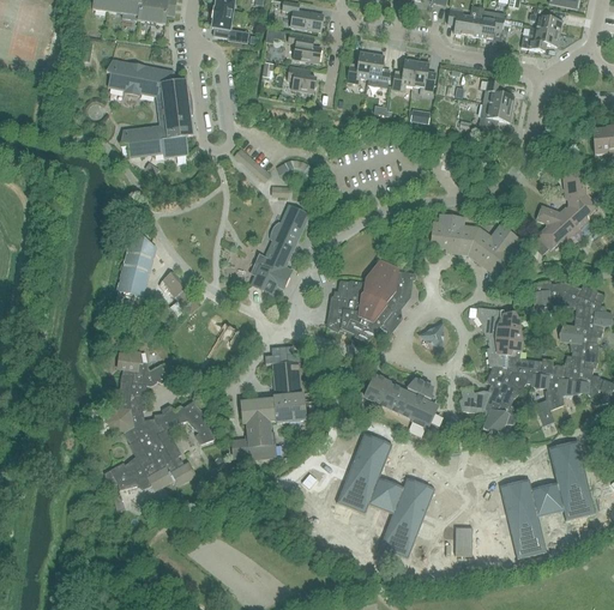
[(94,0),(92,8),(108,11),(109,0),(94,0)]
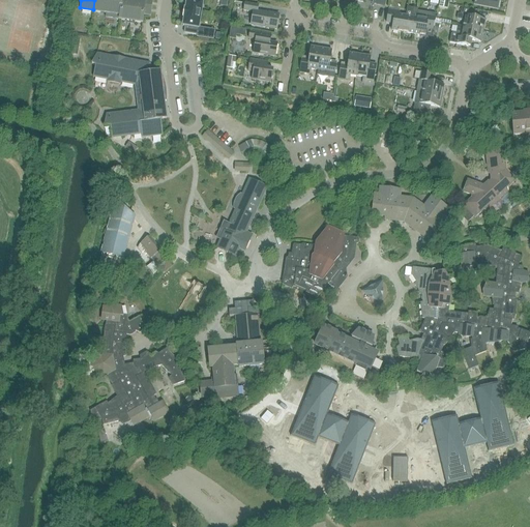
[(106,15),(118,17),(120,0),(94,0),(93,9),(106,10),(106,15)]
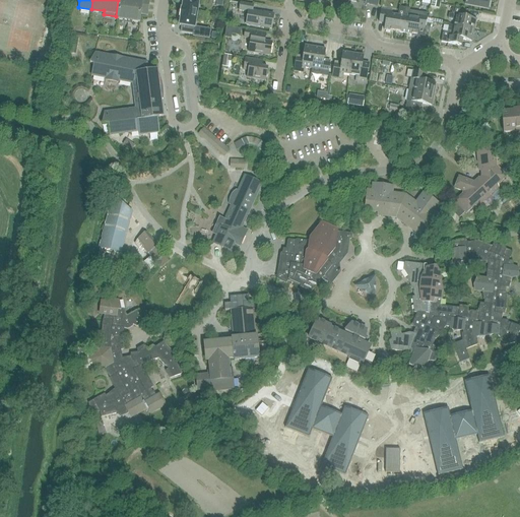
[(118,0),(116,16),(128,18),(140,19),(141,11),(142,1),(142,0),(118,0)]
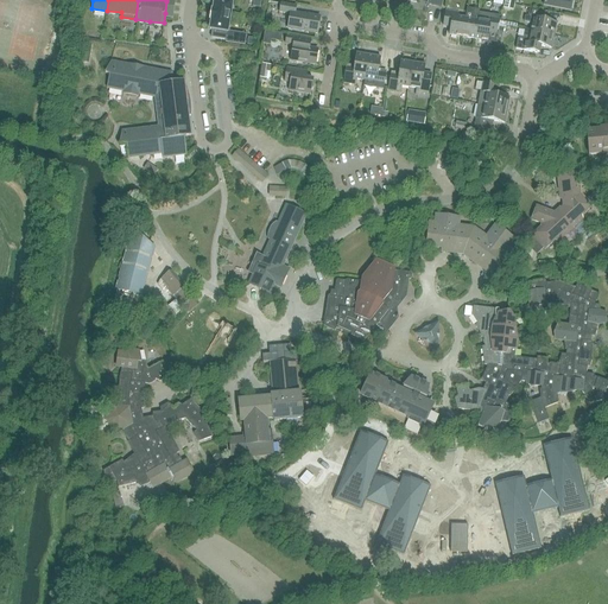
[(227,30),(232,1),(228,0),(214,0),(213,7),(211,7),(210,17),(211,17),(210,26),(213,27),(211,35),(226,37),(227,30)]
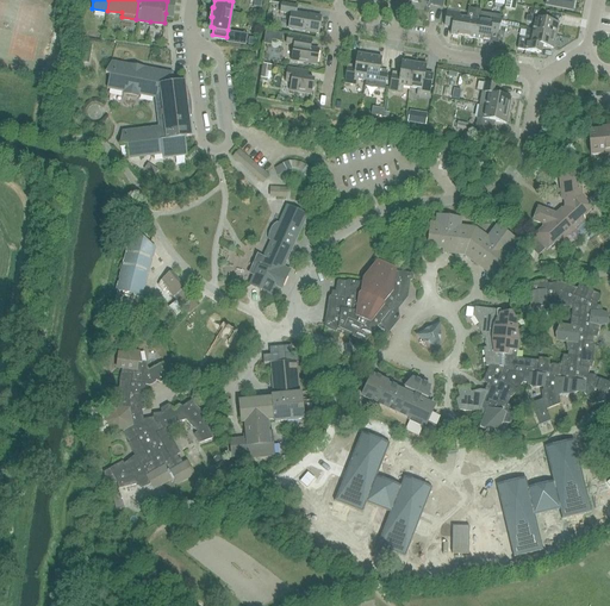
[(322,14),(305,11),(297,10),(298,2),(282,0),(281,8),(292,10),(288,25),(318,31),(322,14)]
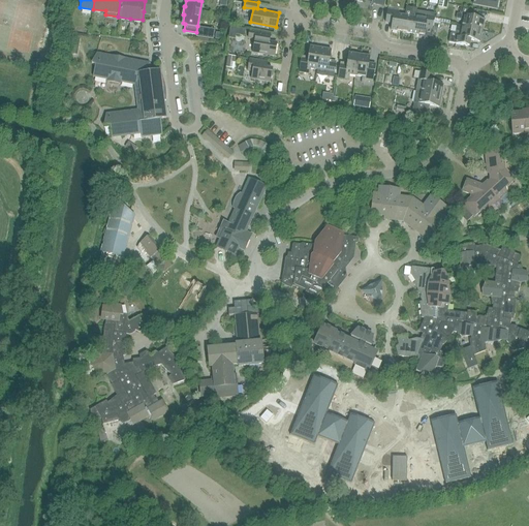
[(413,32),(417,8),(417,6),(406,4),(404,13),(405,13),(402,30),(413,32)]
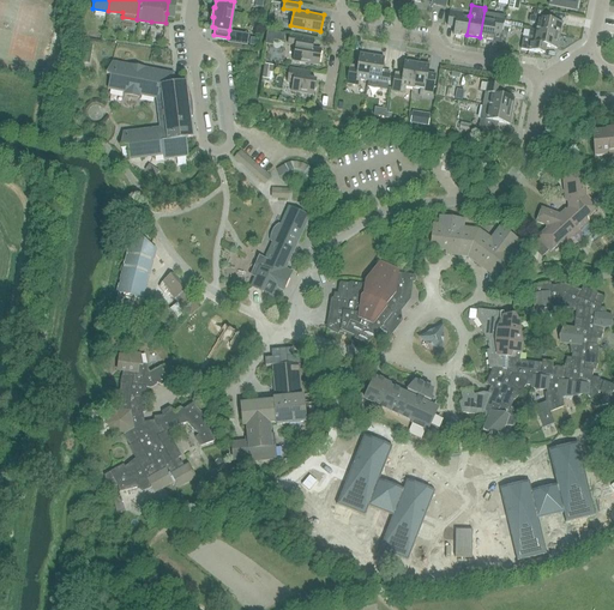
[(539,20),(536,28),(559,32),(561,20),(548,17),(549,10),(535,6),(533,19),(539,20)]
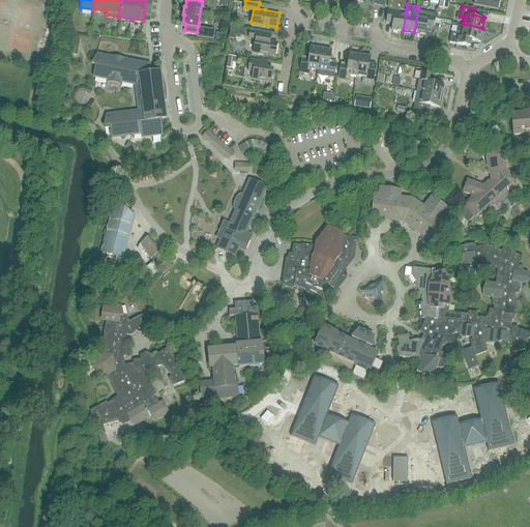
[(406,13),(405,13),(400,12),(401,8),(388,6),(386,20),(392,21),(391,28),(403,30),(406,13)]
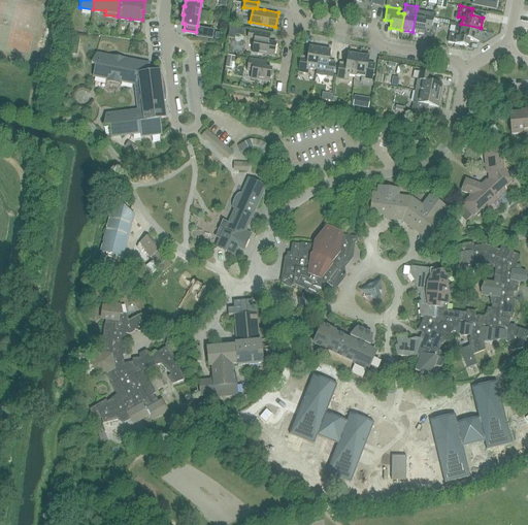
[(434,11),(417,8),(413,32),(424,33),(425,26),(432,27),(434,13),(434,11)]
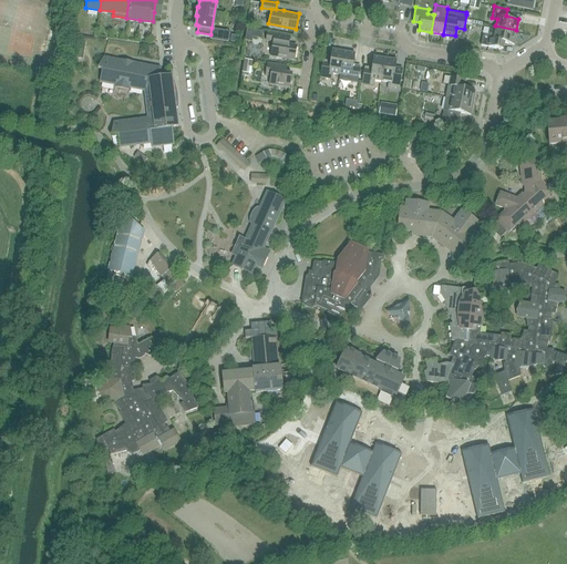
[(514,42),(516,30),(495,26),(491,24),(488,32),(483,34),(482,42),(501,45),(502,40),(514,42)]
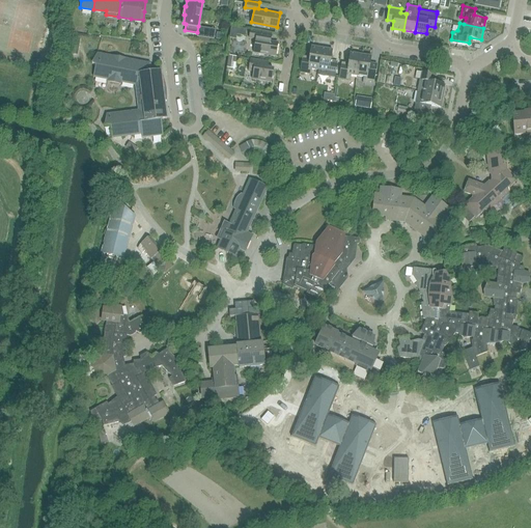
[(54,26),(47,24),(44,34),(52,36),(54,26)]
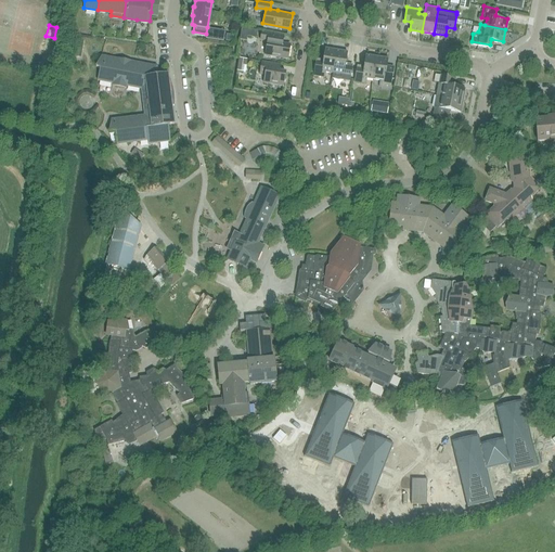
[(284,33),(261,29),(260,39),(267,39),(265,53),(288,58),(291,41),(283,40),(284,33)]
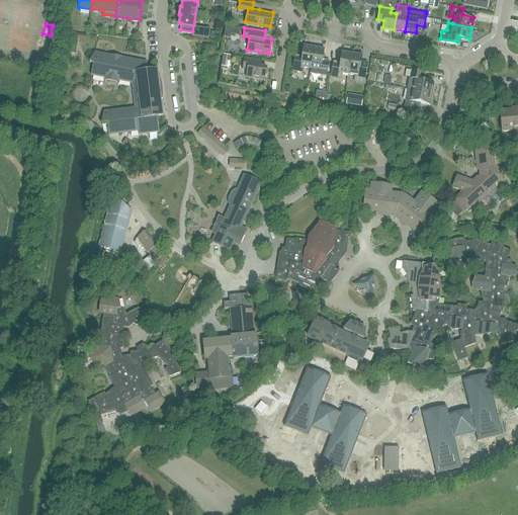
[(311,66),(314,45),(303,43),(300,56),(294,55),(292,67),(304,69),(304,65),(311,66)]
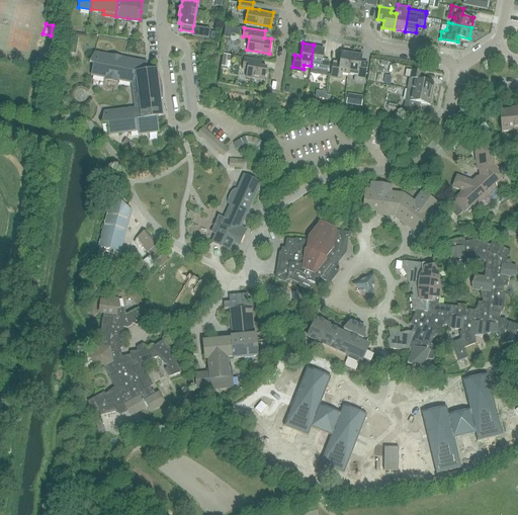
[(324,47),(314,45),(311,66),(317,67),(316,72),(326,73),(328,61),(322,60),(324,47)]
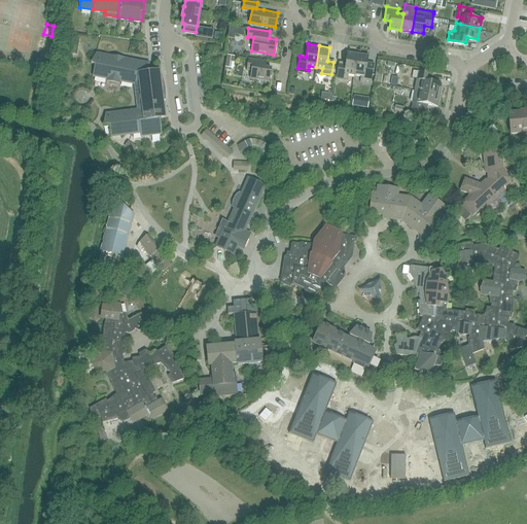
[(55,49),(45,47),(43,56),(54,58),(55,49)]
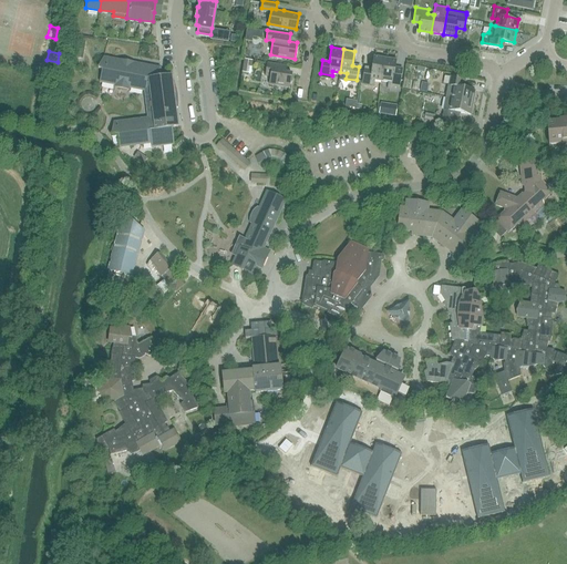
[(382,80),(385,55),(373,54),(371,69),(364,68),(361,81),(374,83),(375,79),(382,80)]
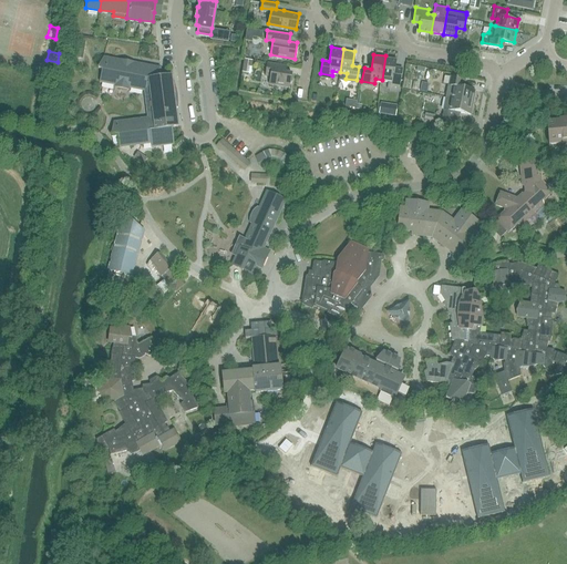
[(176,88),(175,81),(172,82),(172,73),(161,74),(160,65),(134,61),(134,60),(120,58),(104,55),(98,65),(102,68),(100,80),(115,83),(115,85),(129,88),(129,85),(144,89),(148,116),(113,120),(112,131),(117,132),(120,145),(151,141),(152,144),(174,142),(172,125),(177,125),(177,123),(177,119),(175,105),(177,105),(178,100),(177,93),(176,88)]
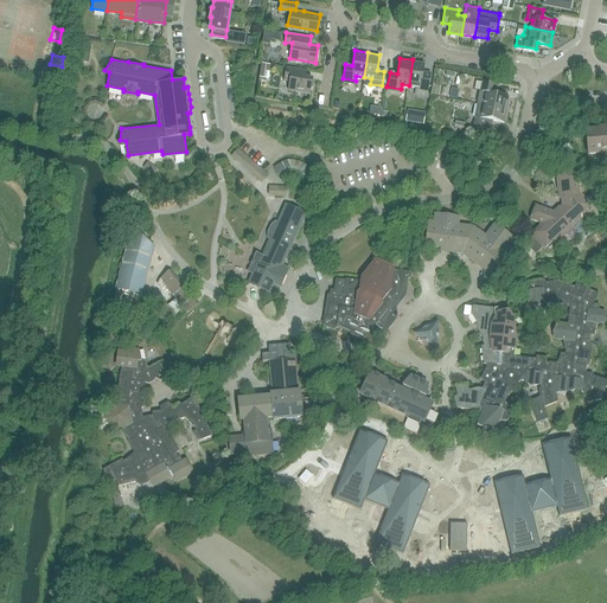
[(425,62),(413,59),(409,85),(416,87),(415,91),(428,94),(430,78),(421,77),(425,62)]
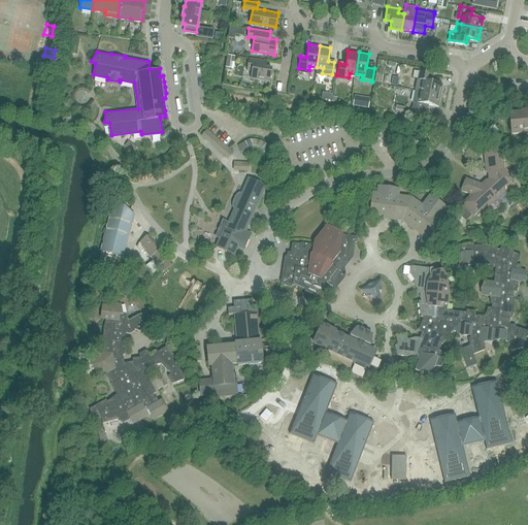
[(233,53),(227,53),(225,65),(232,66),(233,53)]
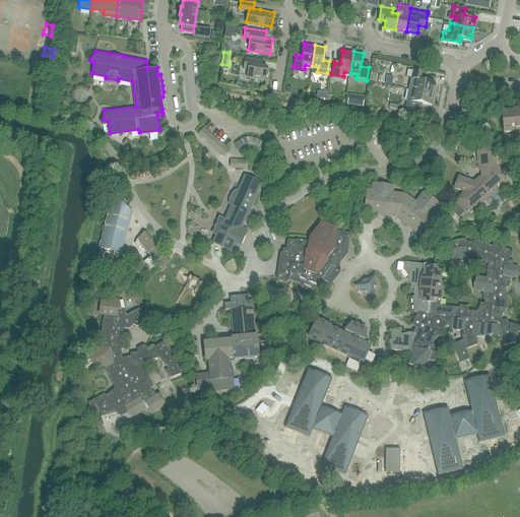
[(262,58),(250,56),(245,55),(243,68),(248,69),(248,75),(265,78),(267,65),(261,64),(262,58)]
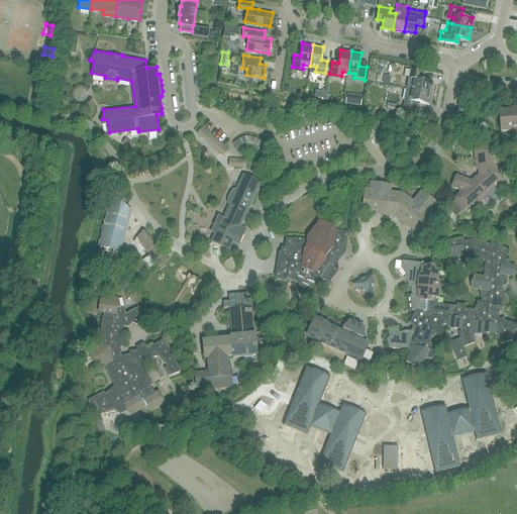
[(412,81),(411,88),(431,92),(433,81),(422,78),(423,71),(410,68),(408,81),(412,81)]
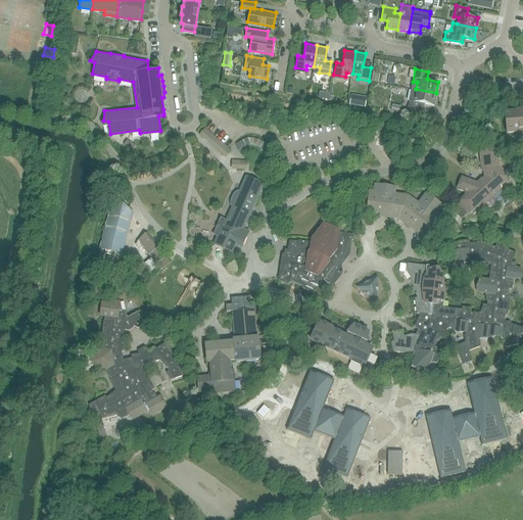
[(397,78),(388,76),(387,83),(395,84),(397,78)]
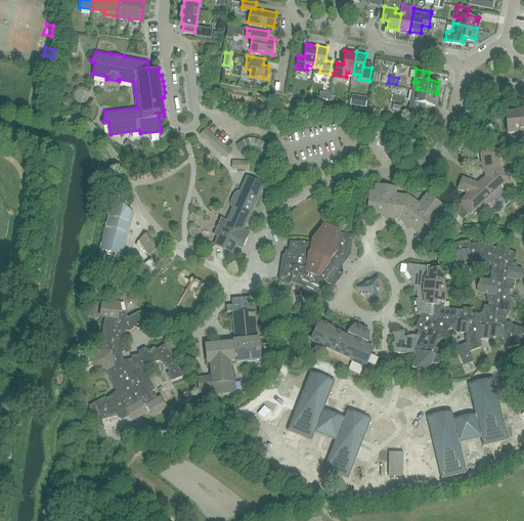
[(333,83),(323,82),(323,90),(332,91),(333,83)]
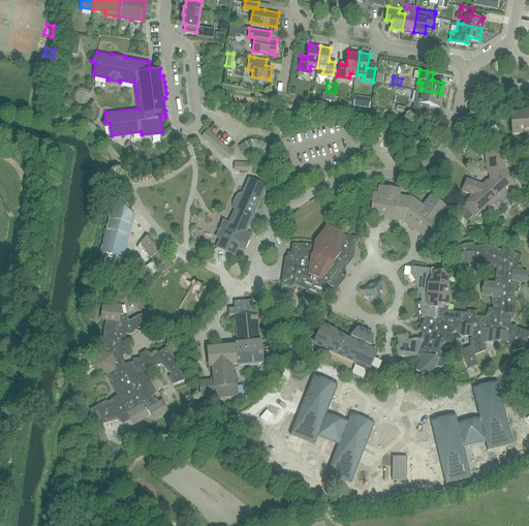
[(439,104),(441,94),(421,90),(415,89),(414,95),(412,109),(426,111),(428,102),(439,104)]
